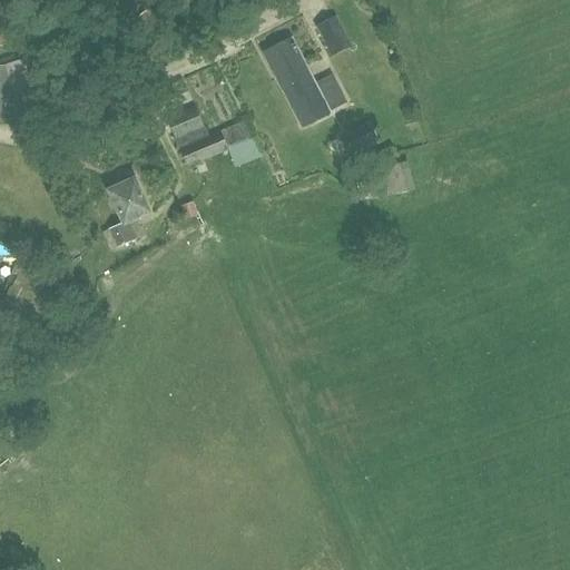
[(315,86),(292,40),(265,53),(302,127),(328,114),(328,112),(345,104),(332,77),(315,86)]
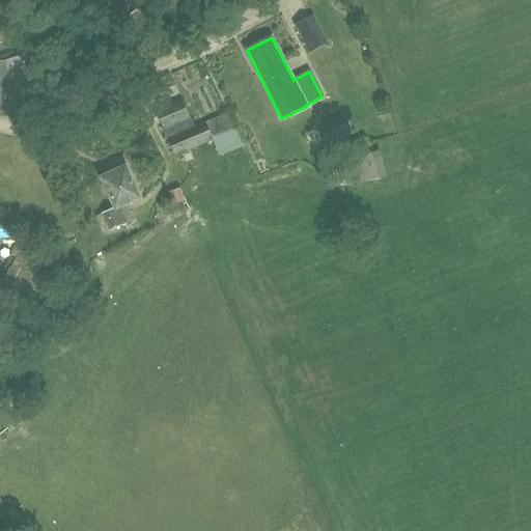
[(0,112),(21,111),(4,62),(0,62),(0,112)]
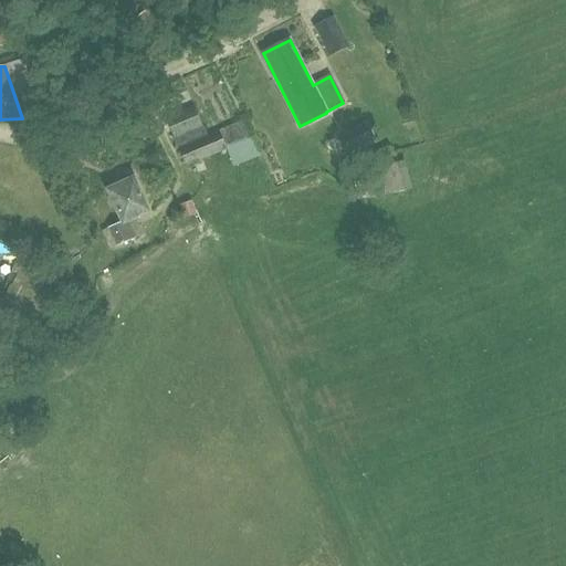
[(232,167),(261,156),(245,119),(206,135),(194,105),(165,117),(185,167),(226,149),(232,167)]
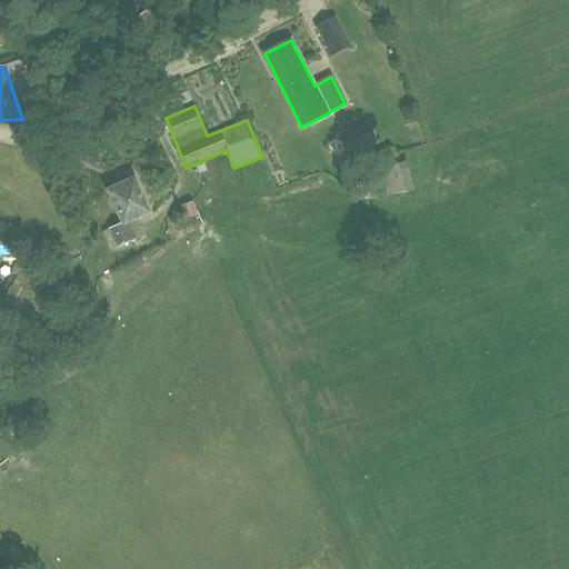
[(375,140),(367,125),(340,139),(348,155),(375,140)]
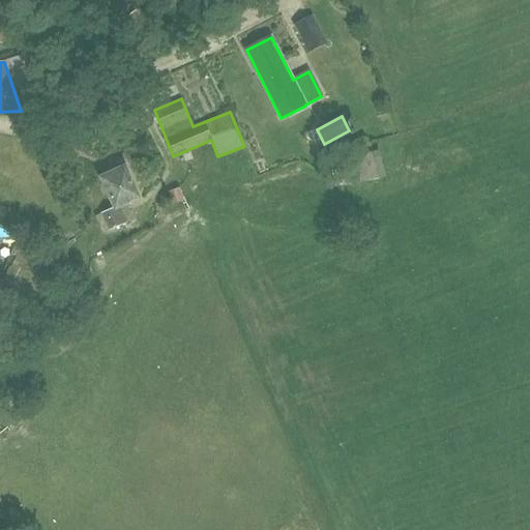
[(120,206),(138,198),(124,168),(100,178),(114,208),(101,214),(109,231),(127,223),(120,206)]
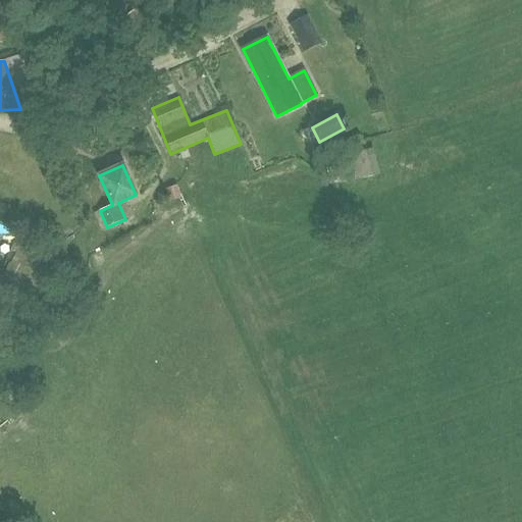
[(177,199),(173,187),(165,189),(169,202),(177,199)]
